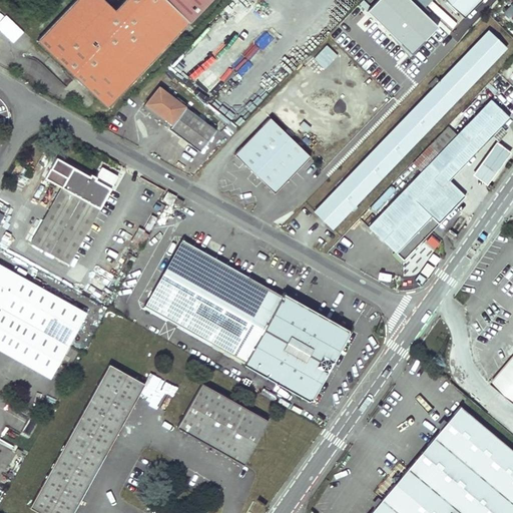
[(119,0),(111,10),(100,0),(71,0),(34,40),(104,107),(205,0),(119,0)]
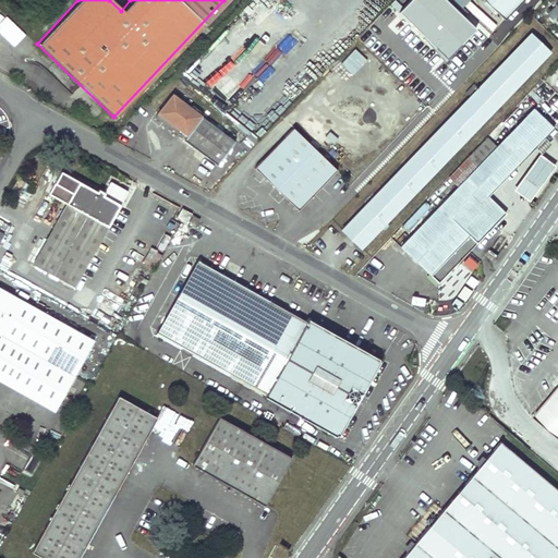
[(405,0),(397,11),(447,56),(475,24),(448,0),(405,0)]
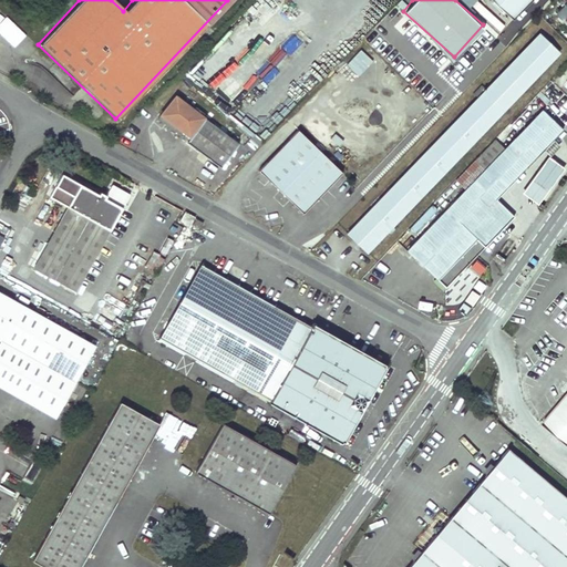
[(494,0),(514,19),(532,0),(494,0)]
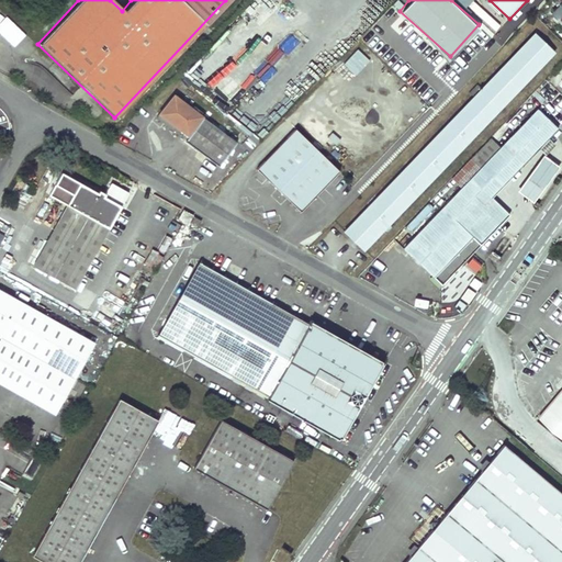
[(561,1),(551,13),(561,23),(561,1)]
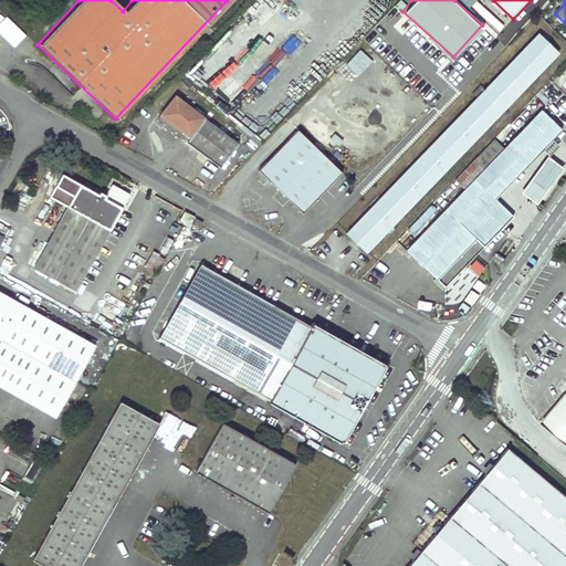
[(477,98),(346,233),(366,252),(557,53),(537,34),(483,91),(479,86),(471,93),(477,98)]
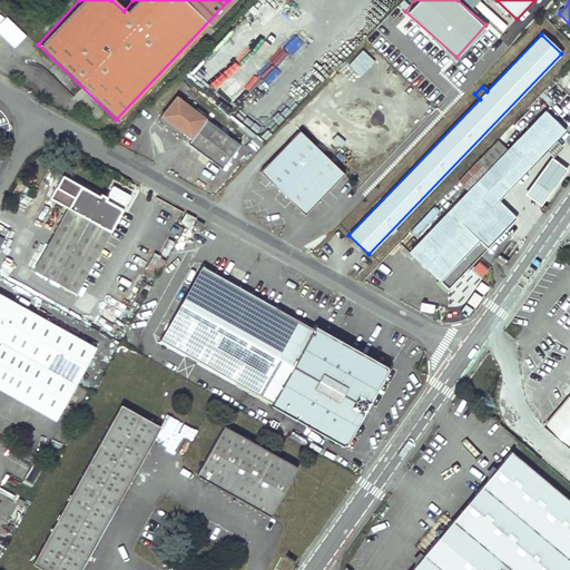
[(235,144),(174,97),(159,115),(188,137),(185,141),(184,141),(217,167),(235,144)]
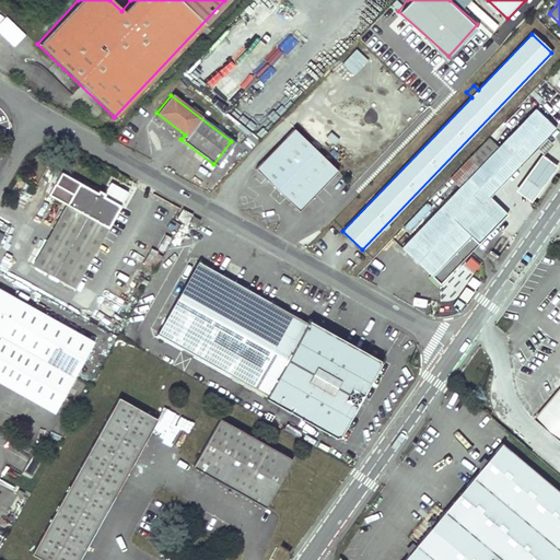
[(457,189),(399,248),(438,284),(504,214),(487,198),(552,129),(533,109),(496,149),(457,189)]
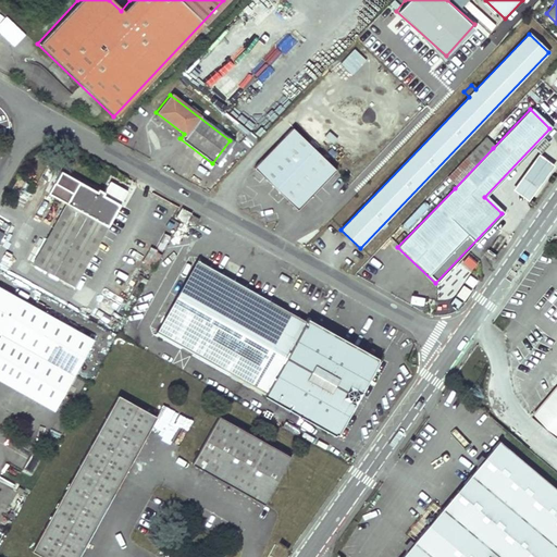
[(184,134),(156,112),(152,116),(181,138),(184,134)]
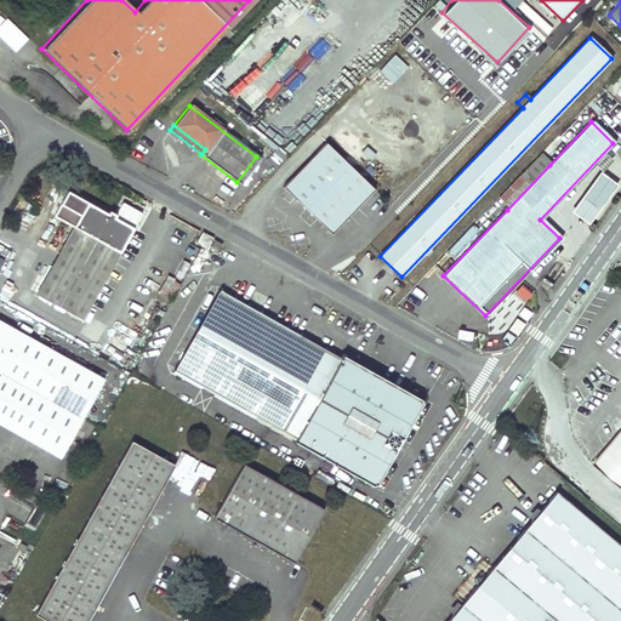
[(374,191),(326,144),(284,188),(332,234),(374,191)]
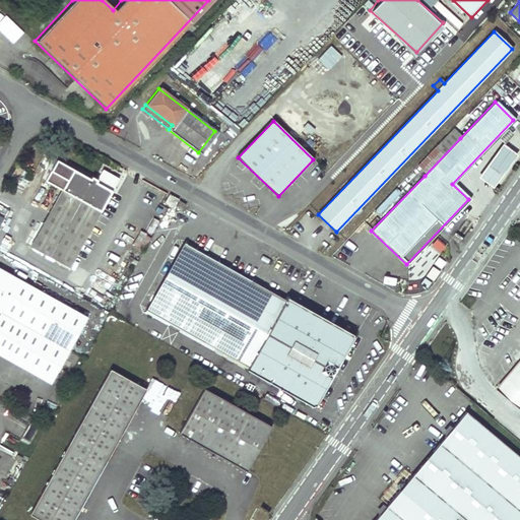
[(451,128),(414,167),(425,176),(460,138),(451,128)]
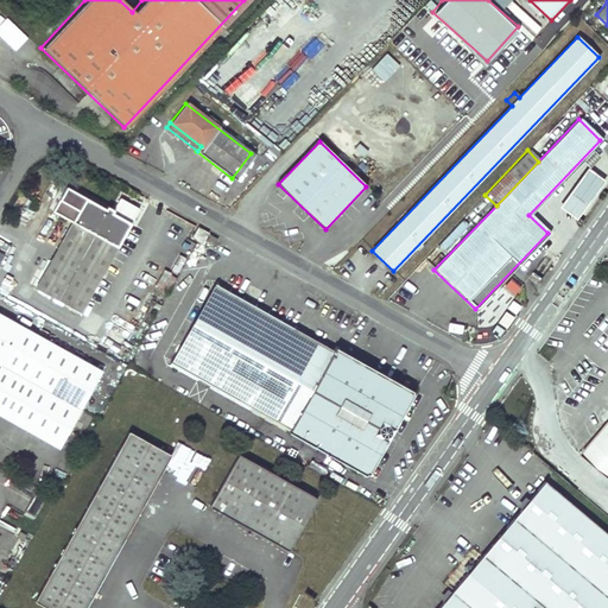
[(602,181),(586,169),(557,208),(574,220),(602,181)]
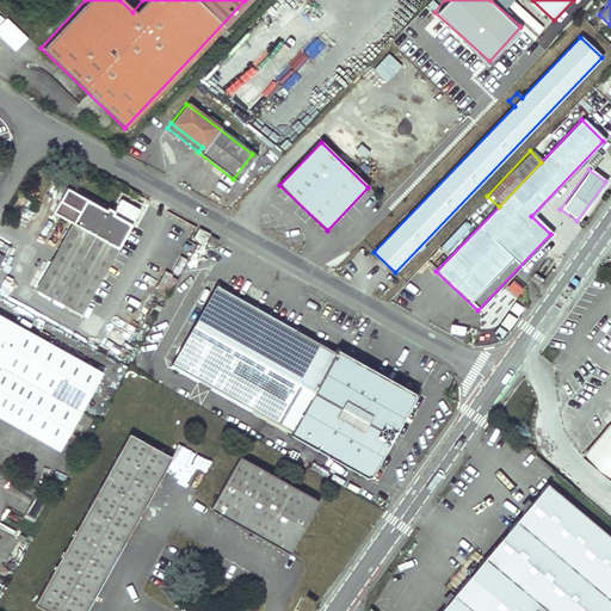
[(109,211),(72,190),(57,214),(76,223),(39,289),(84,313),(135,226),(116,216),(117,211),(111,208),(109,211)]
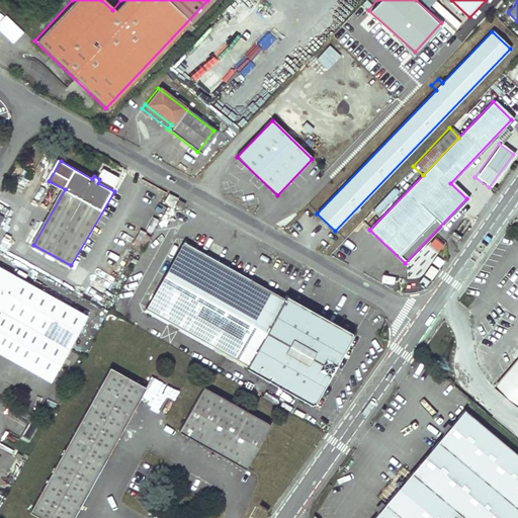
[(166,205),(175,210),(180,201),(171,196),(166,205)]
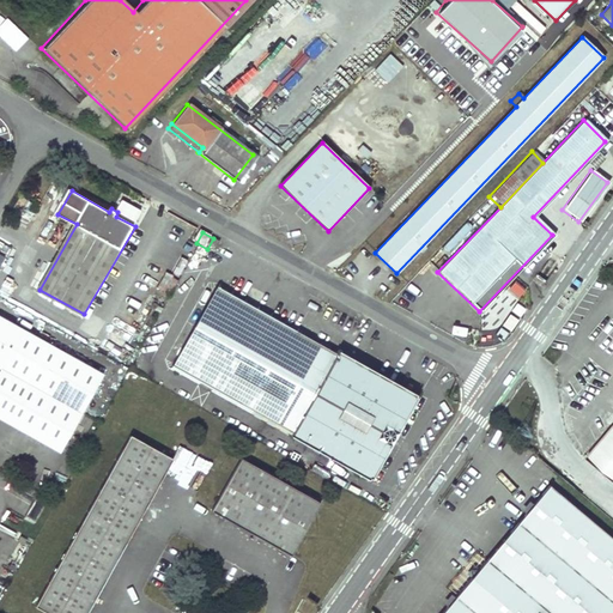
[(170,291),(176,278),(164,273),(158,286),(170,291)]
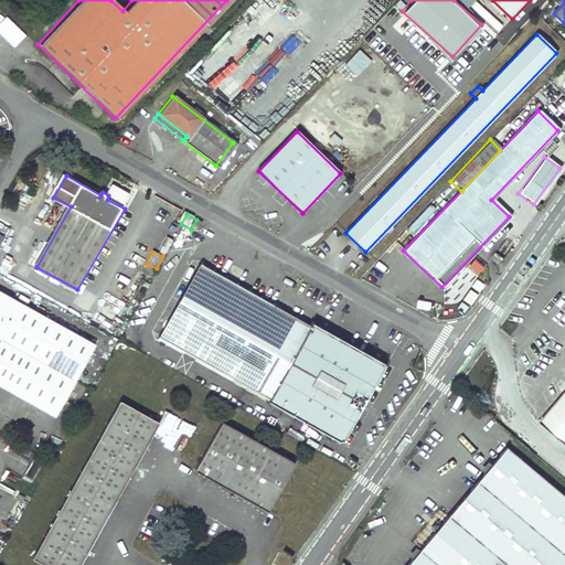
[(476,275),(483,266),(473,258),(466,268),(476,275)]
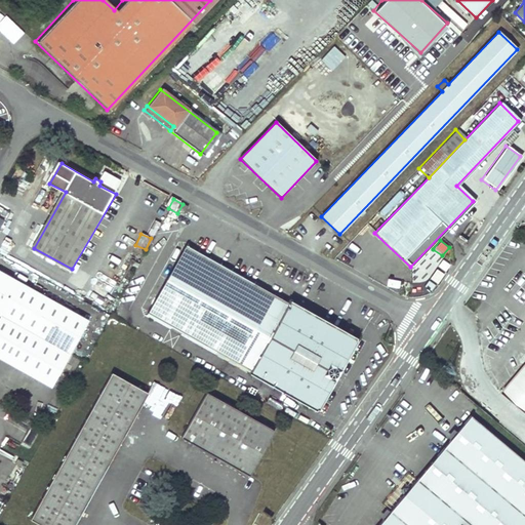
[(258,284),(190,246),(150,318),(266,386),(307,313),(292,305),(290,308),(283,304),(285,299),(281,297),(279,300),(257,288),(258,284)]
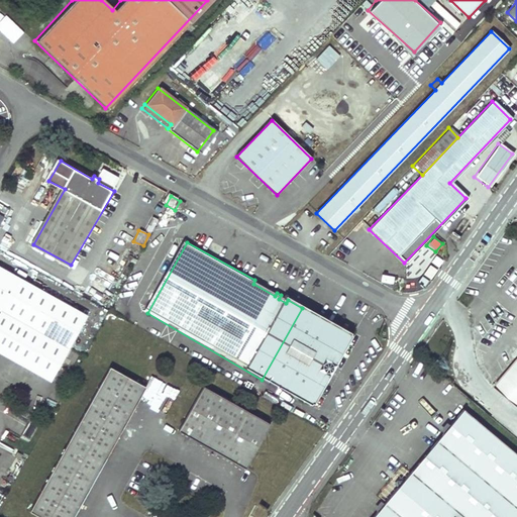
[(41,290),(0,267),(0,309),(2,311),(0,315),(0,351),(50,380),(88,316),(75,308),(41,290)]
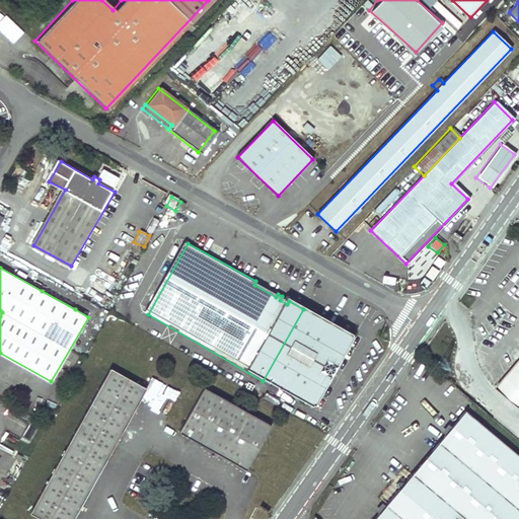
[(78,304),(45,286),(42,291),(75,309),(78,304)]
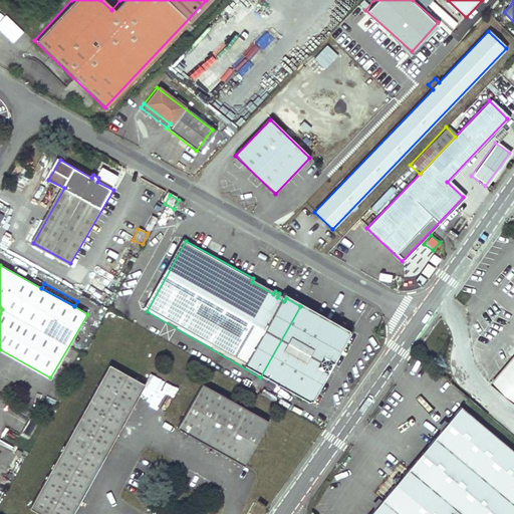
[(351,336),(300,306),(260,377),(310,407),(330,374),(335,373),(332,369),(351,336)]
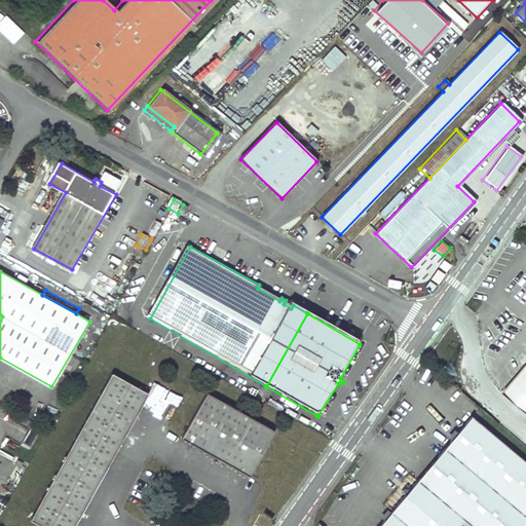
[(525,366),(503,392),(525,411),(525,366)]
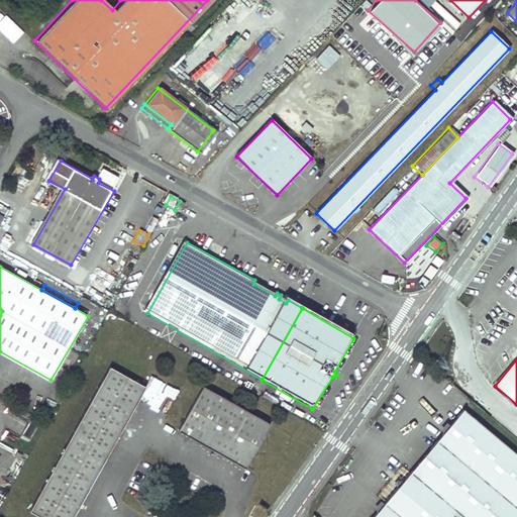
[(72,516),(145,388),(110,369),(30,511),(40,516),(72,516)]
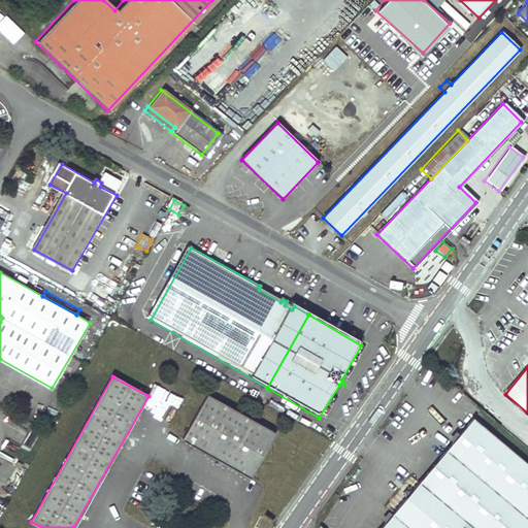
[(278,435),(210,397),(186,442),(253,481),(278,435)]
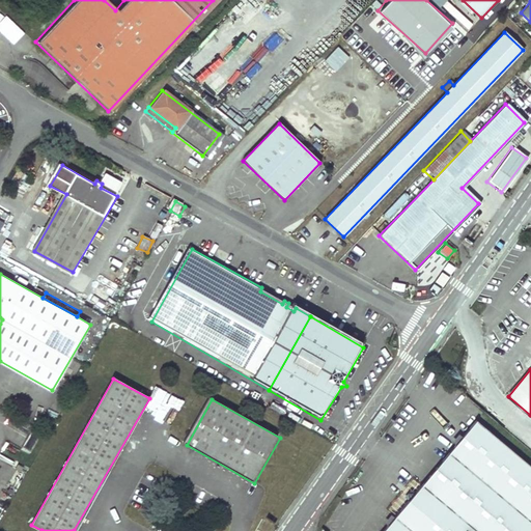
[(168,415),(160,431),(165,435),(173,418),(168,415)]
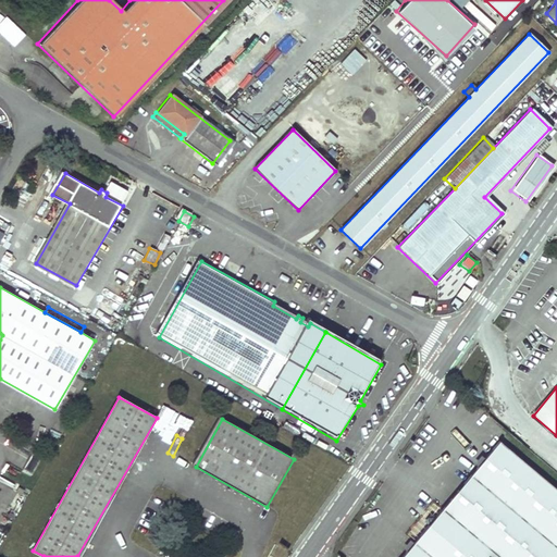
[(556,556),(556,492),(502,446),(405,556),(556,556)]
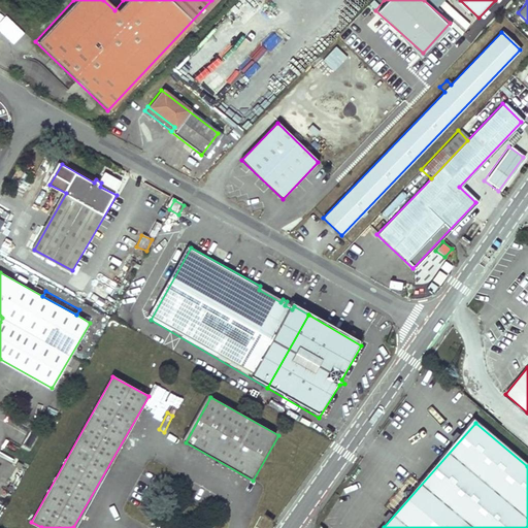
[(263,517),(261,527),(269,527),(271,519),(263,517)]
